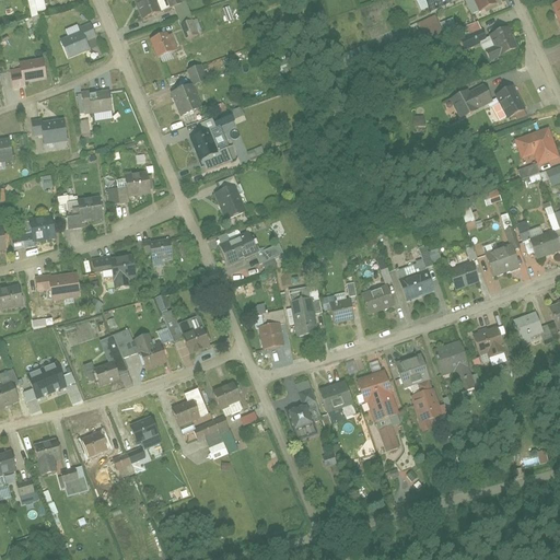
[(26,0),(31,21),(37,20),(36,12),(48,10),(46,0),(26,0)]
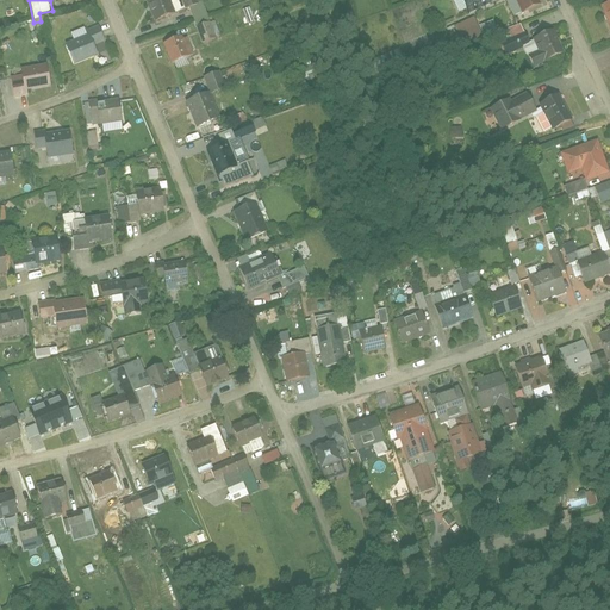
[(147,0),(156,23),(178,14),(172,0),(147,0)]
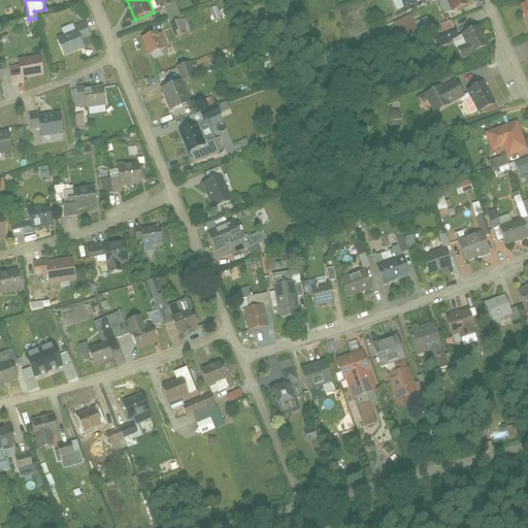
[(161,0),(172,38),(186,34),(176,2),(177,2),(177,0),(161,0)]
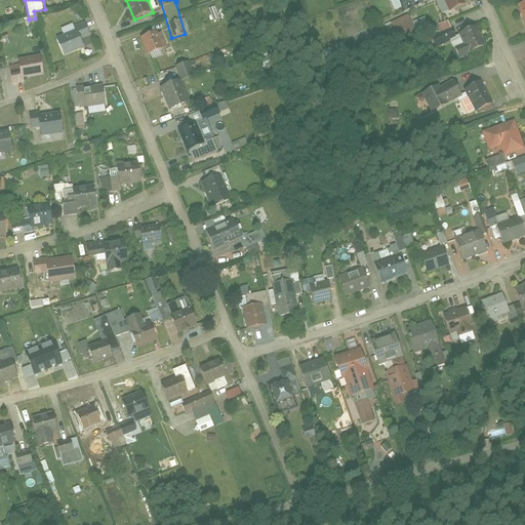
[(396,0),(403,14),(423,3),(422,0),(396,0)]
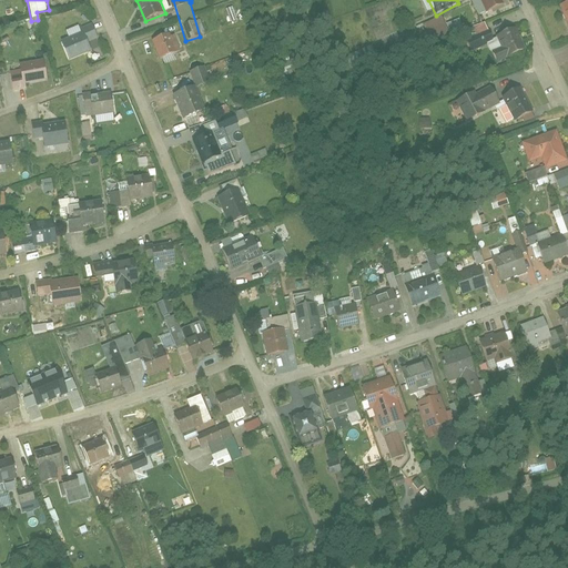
[(482,0),(488,12),(505,4),(503,0),(482,0)]
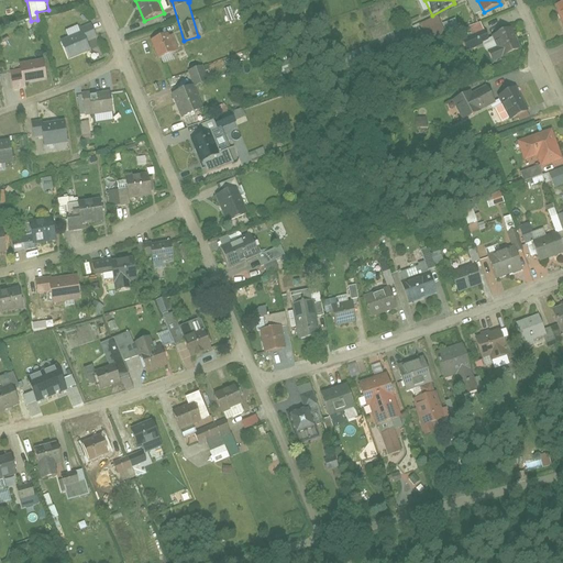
[(455,19),(441,24),(439,17),(419,23),(426,41),(459,30),(455,19)]
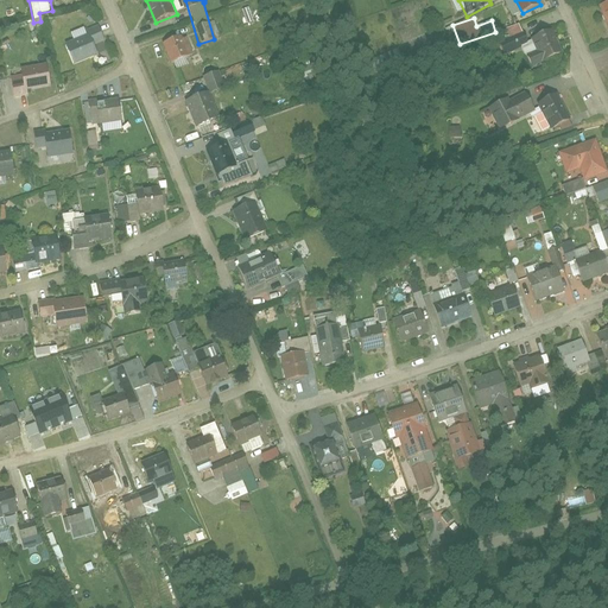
[(96,46),(106,42),(100,25),(87,30),(88,35),(67,45),(76,67),(101,55),(96,46)]
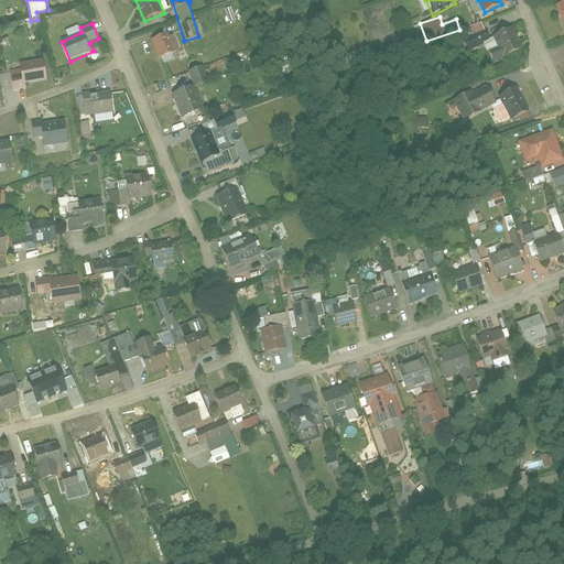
[(495,63),(525,51),(514,26),(495,36),(501,51),(490,54),(495,63)]
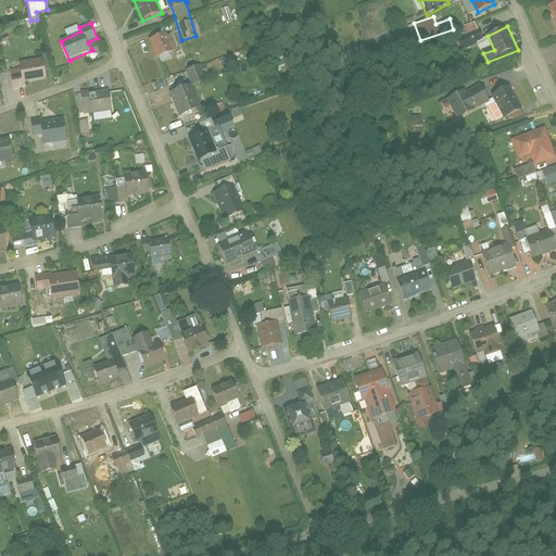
[(167,34),(150,40),(158,59),(179,50),(172,35),(168,37),(167,34)]
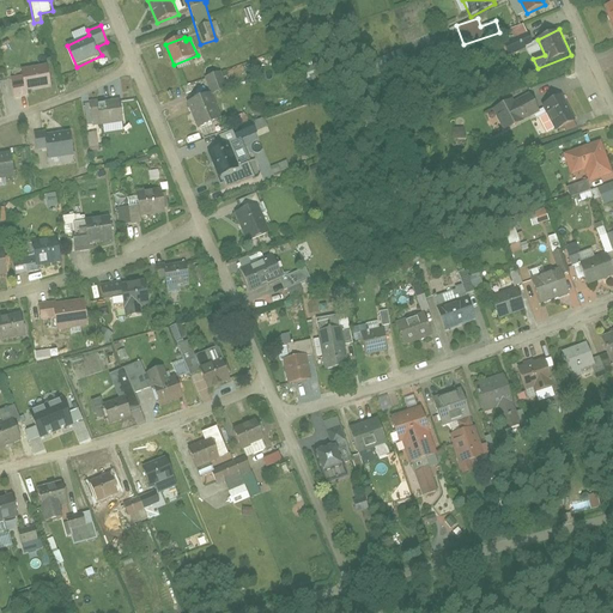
[(28,92),(52,87),(47,64),(23,68),(24,76),(13,78),(17,98),(29,95),(28,92)]
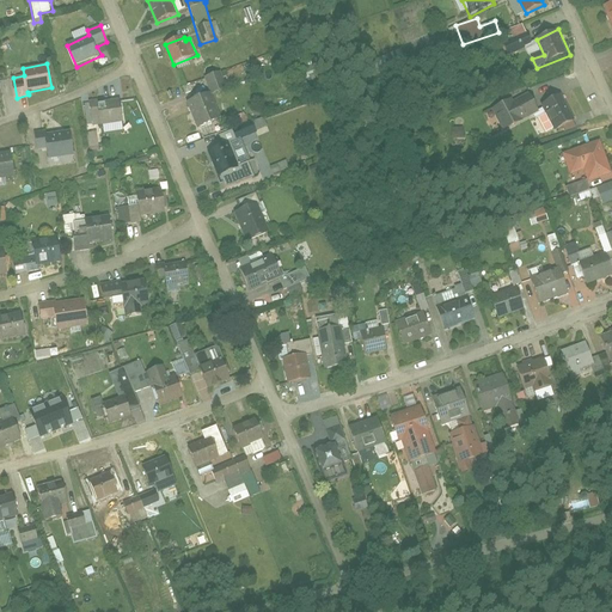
[(540,110),(531,89),(494,109),(505,133),(540,110)]
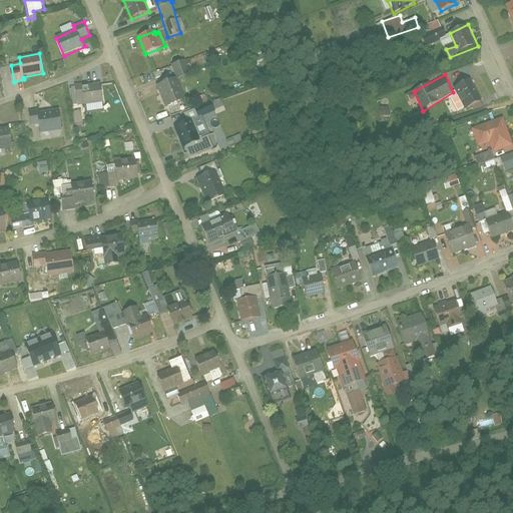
[(167,108),(187,99),(178,77),(158,86),(167,108)]
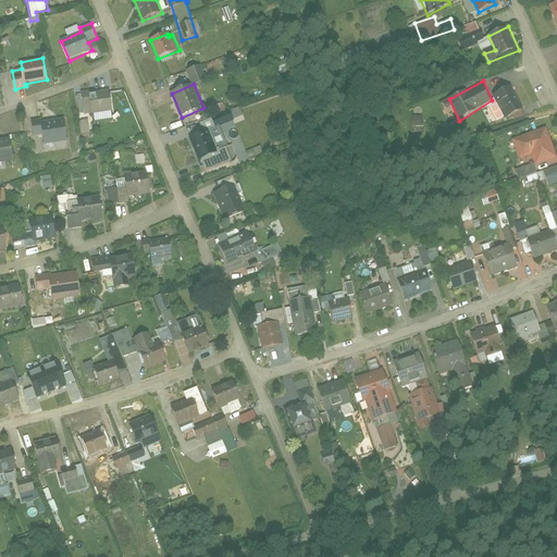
[(506,118),(525,109),(514,86),(495,94),(506,118)]
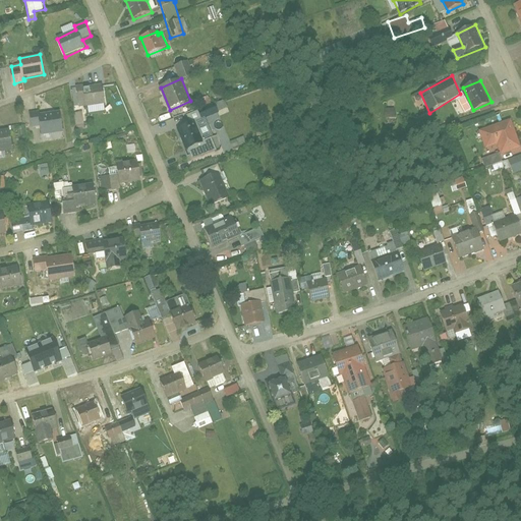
[(104,83),(85,87),(84,84),(77,85),(79,102),(85,101),(87,107),(106,104),(104,83)]
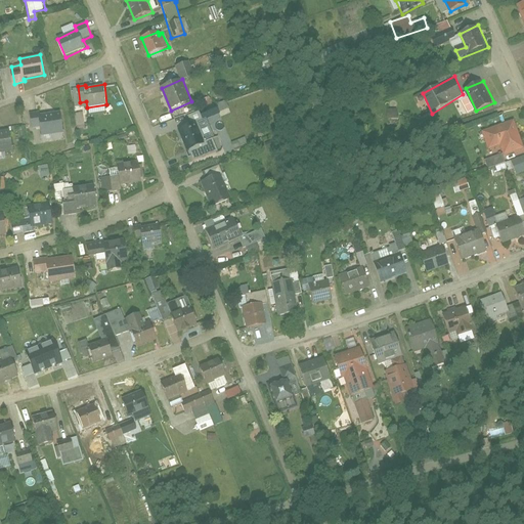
[(61,112),(41,115),(41,112),(31,114),(33,128),(41,128),(42,137),(66,133),(61,112)]
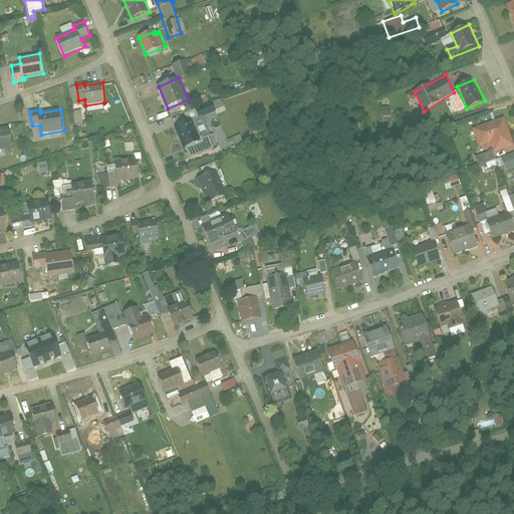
[(74,126),(83,126),(81,111),(73,111),(74,126)]
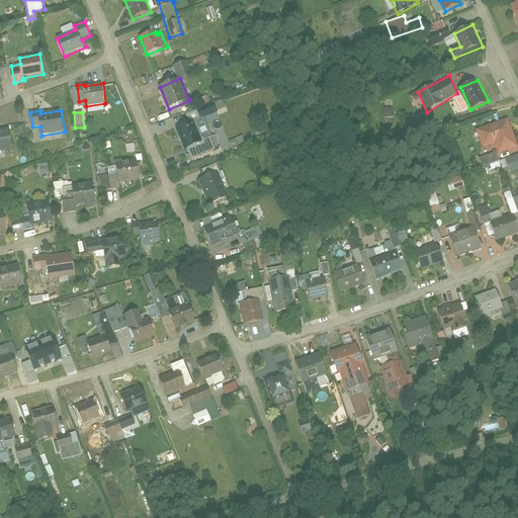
[(499,156),(517,148),(517,142),(509,118),(478,130),(483,148),(496,145),(499,156)]
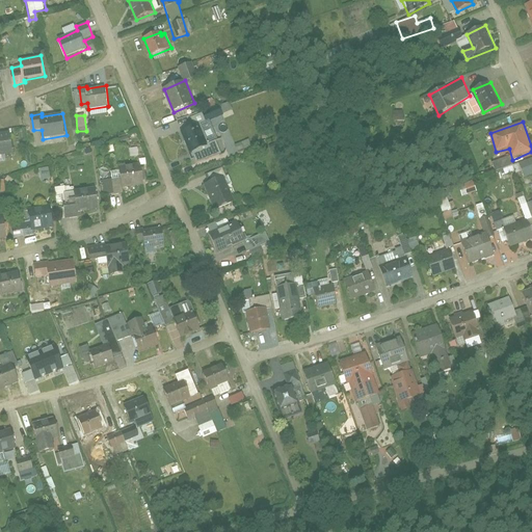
[(209,144),(200,124),(183,130),(192,151),(209,144)]
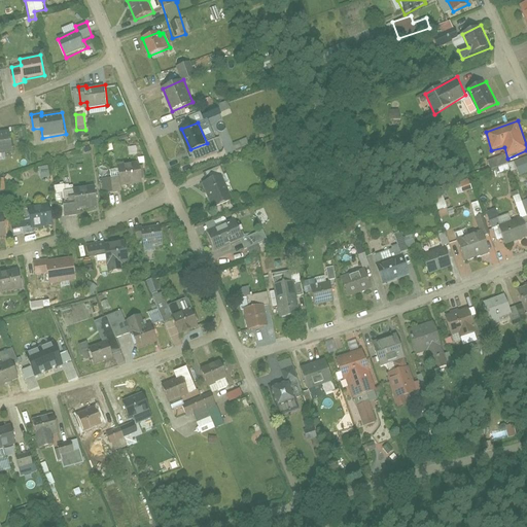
[(10,131),(0,132),(0,154),(14,152),(10,131)]
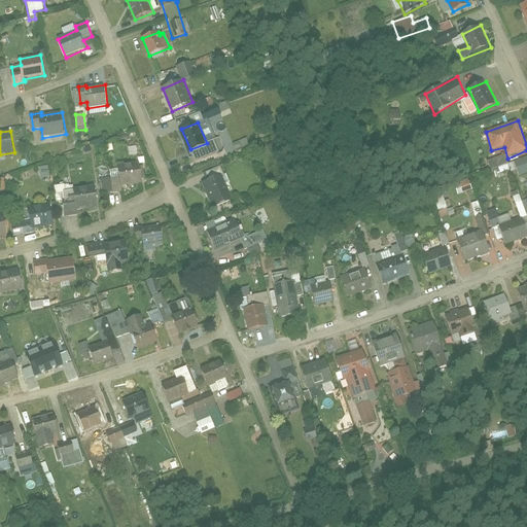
[(190,149),(196,162),(220,152),(215,140),(207,143),(190,149)]
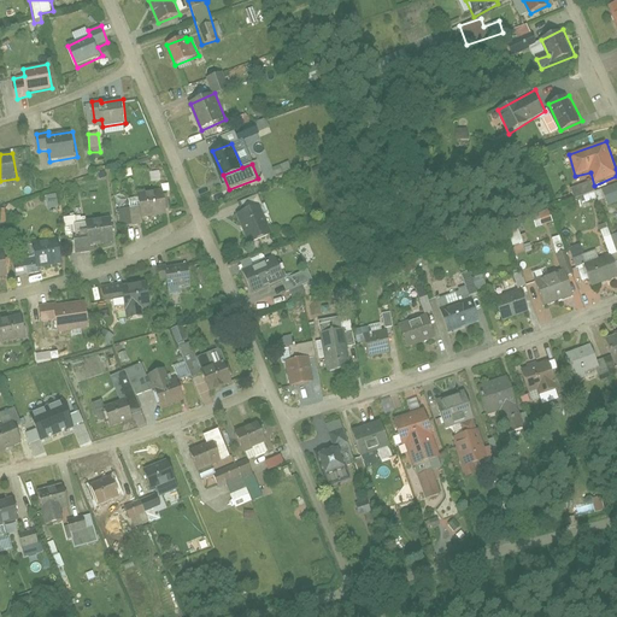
[(589,181),(569,189),(574,200),(594,192),(589,181)]
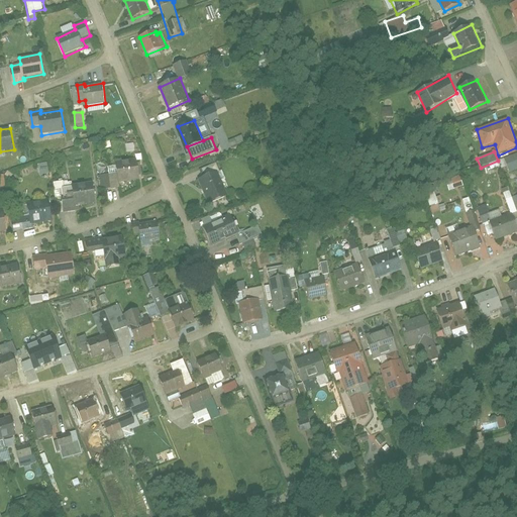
[(120,184),(140,181),(137,161),(116,164),(118,173),(109,174),(111,189),(120,187),(120,184)]
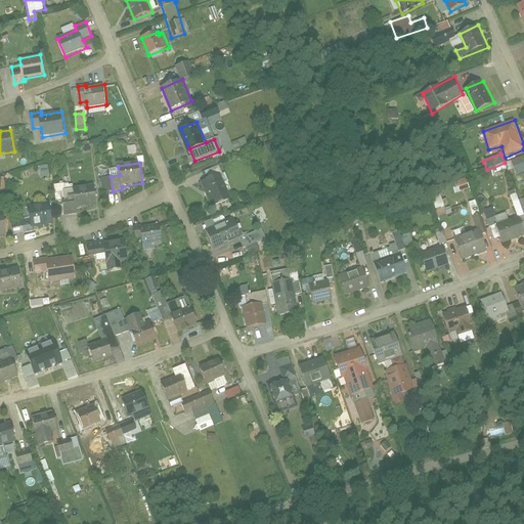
[(38,167),(40,177),(49,176),(47,165),(38,167)]
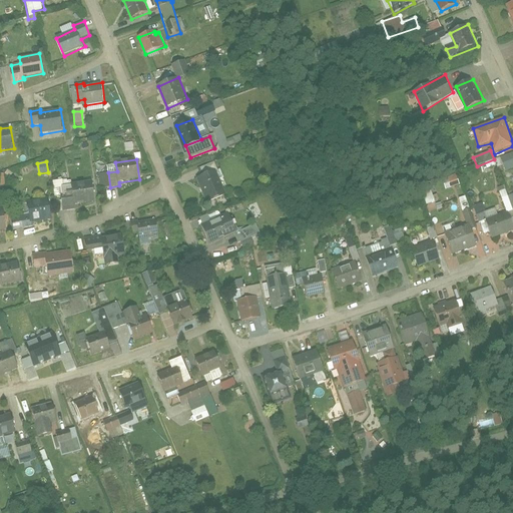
[(214,170),(212,164),(200,168),(202,173),(214,170)]
